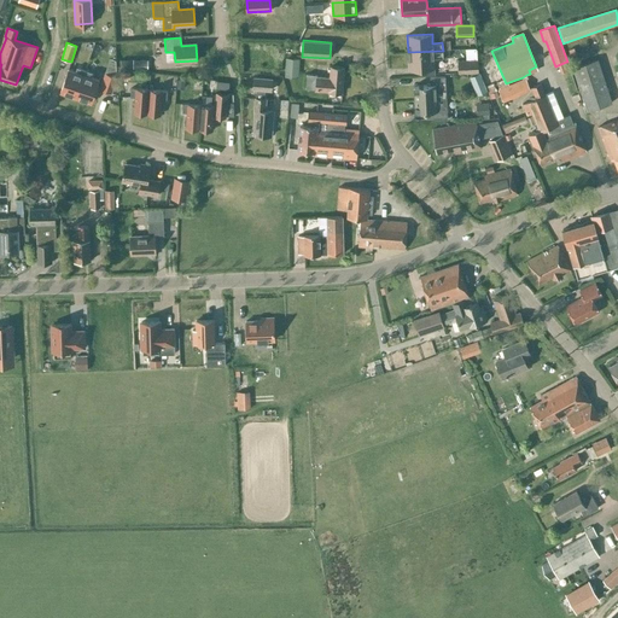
[(443,58),(443,51),(408,52),(408,69),(433,68),(433,58),(443,58)]
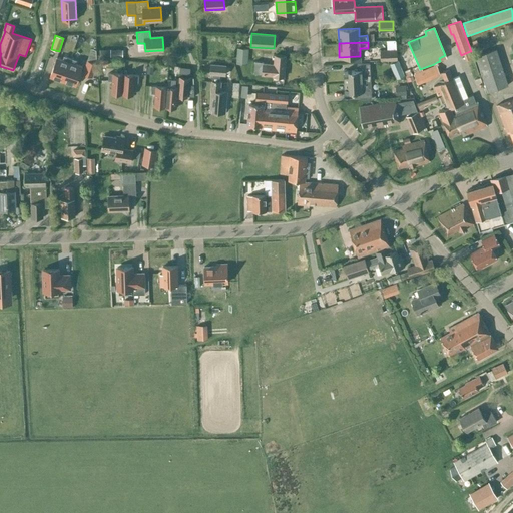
[(238,49),(237,61),(246,61),(247,49),(238,49)]
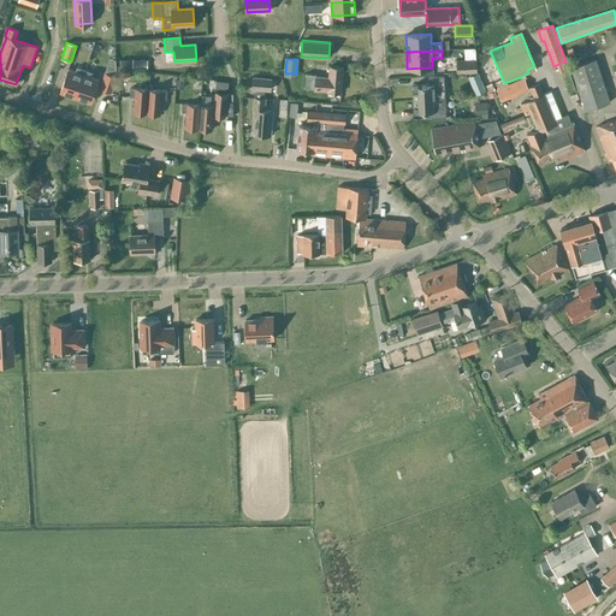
[(585,111),(610,102),(596,59),(570,67),(585,111)]
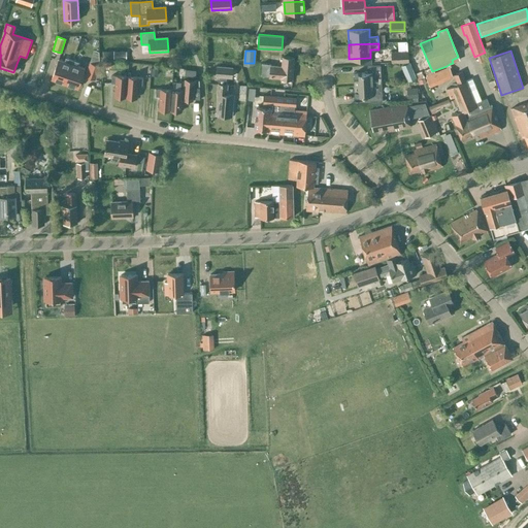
[(392,62),(408,62),(407,52),(391,52),(392,62)]
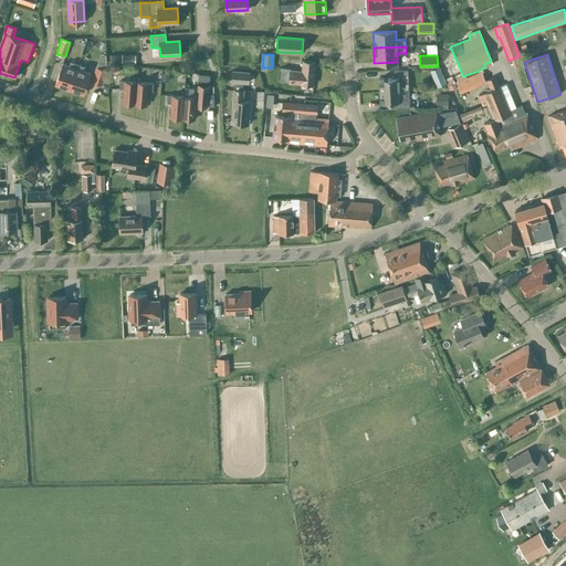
[(281,69),(280,82),(289,83),(301,83),(301,84),(313,85),(315,62),(303,61),(302,71),(291,71),(291,69),(281,69)]
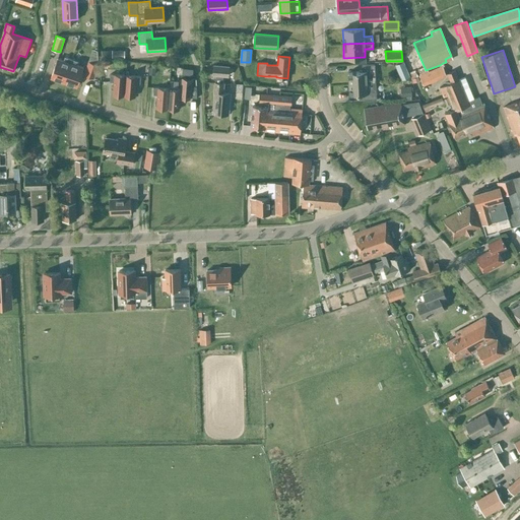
[(57,59),(50,78),(63,83),(71,60),(64,58),(63,62),(57,59)]
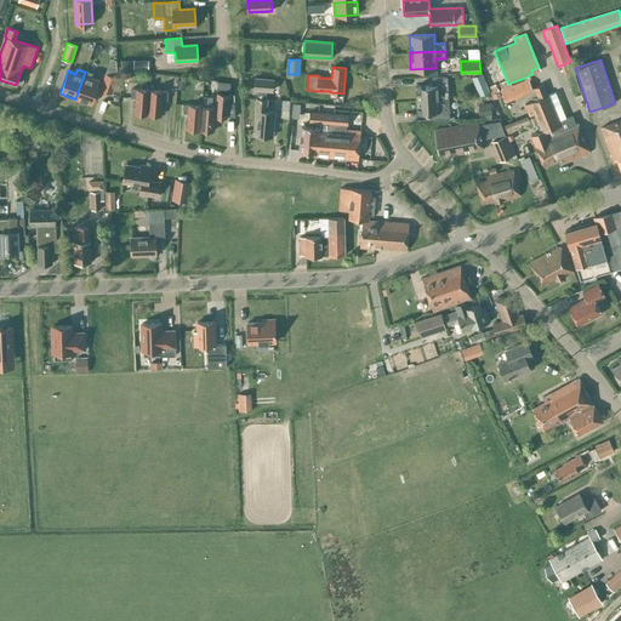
[(93,74),(85,72),(75,100),(91,104),(98,81),(91,79),(93,74)]
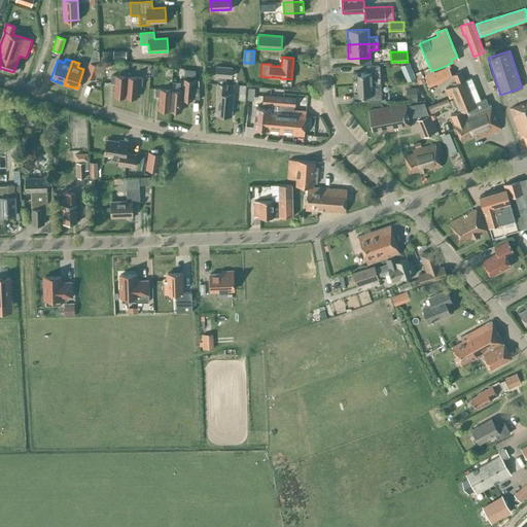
[(416,78),(409,62),(400,66),(407,81),(416,78)]
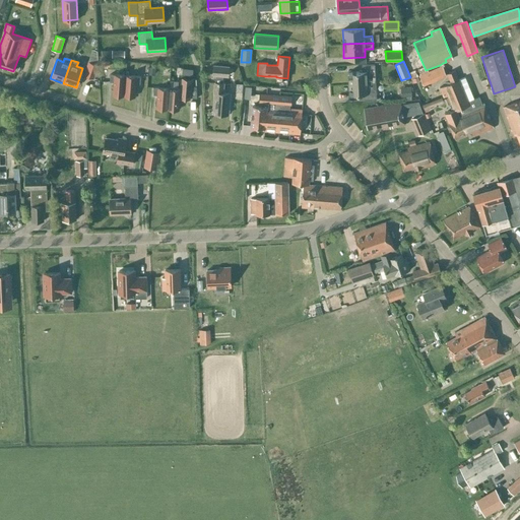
[(93,79),(99,66),(88,63),(84,75),(93,79)]
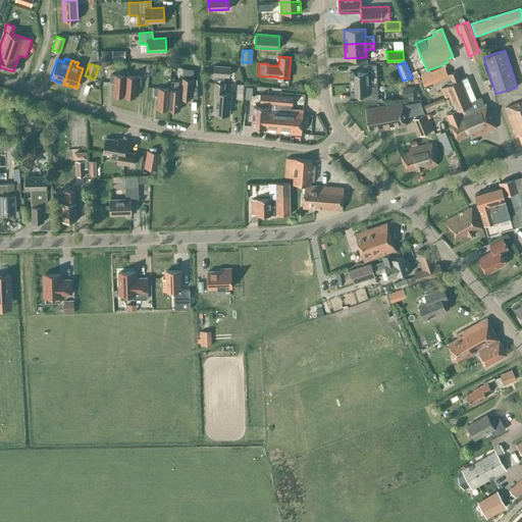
[(229,75),(230,66),(214,65),(214,74),(216,74),(216,83),(215,83),(215,93),(213,113),(229,114),(230,94),(223,93),(224,84),(223,84),(223,75),(229,75)]
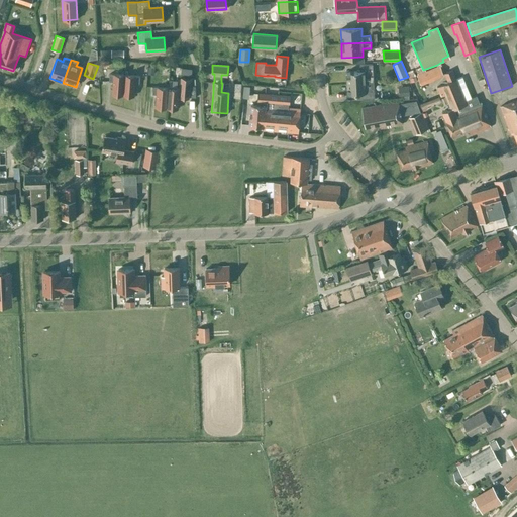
[(346,72),(346,84),(374,82),(373,65),(359,65),(359,72),(346,72)]
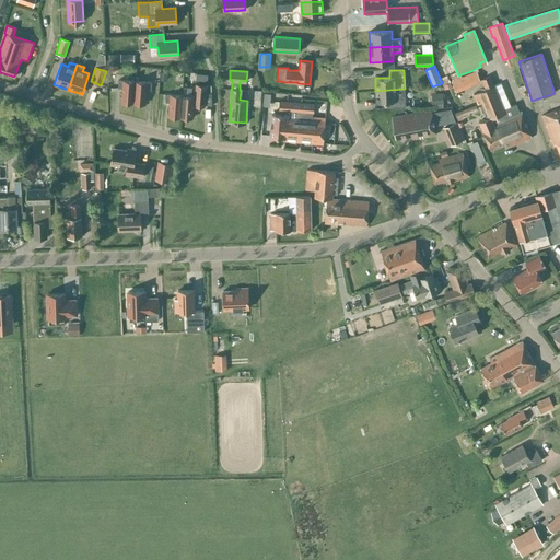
[(477,72),(476,71),(474,71),(457,79),(455,72),(451,74),(453,80),(452,81),(456,93),(464,90),(480,82),(477,72)]
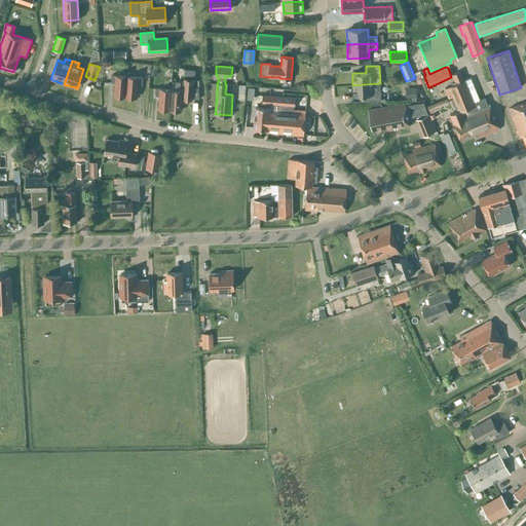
[(463,80),(460,71),(452,74),(455,83),(444,88),(448,99),(452,97),(457,109),(455,110),(456,112),(449,114),(460,141),(472,137),(472,136),(477,134),(479,138),(499,129),(489,104),(487,105),(485,98),(473,103),(463,80)]
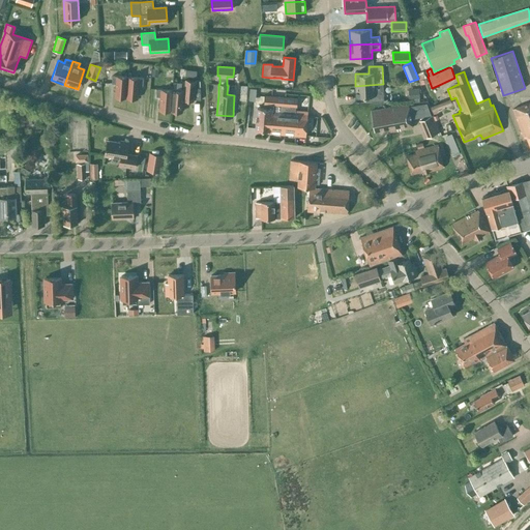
[(126,98),(127,77),(116,76),(116,77),(112,76),(112,83),(116,84),(115,97),(126,98)]
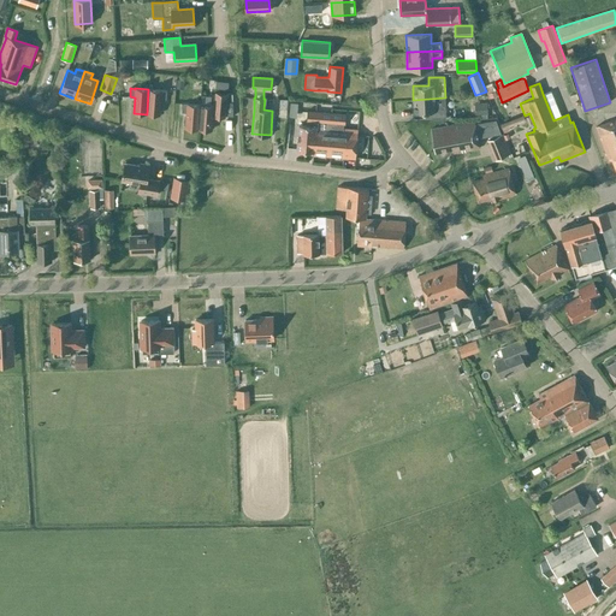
[(148,89),(147,114),(160,116),(161,100),(166,100),(166,92),(161,90),(148,89)]
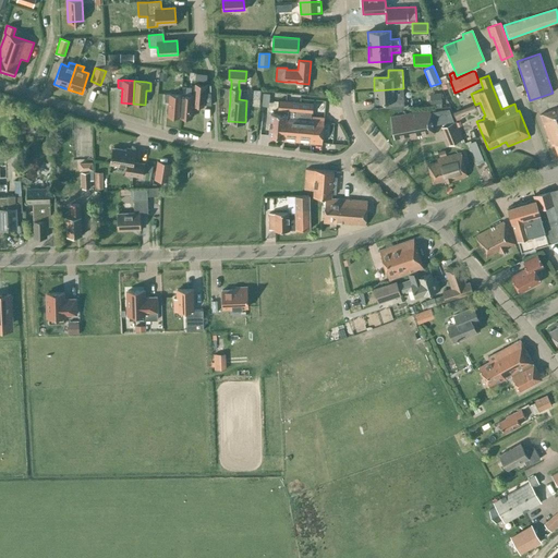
[(181,95),(180,118),(192,119),(193,106),(193,107),(203,107),(204,105),(205,93),(205,85),(195,84),(194,96),(190,96),(191,87),(182,87),(181,95)]
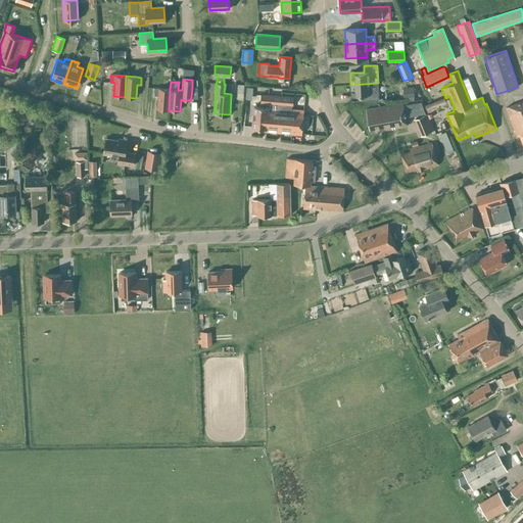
[(378,83),(350,85),(351,96),(366,95),(366,101),(378,100),(378,83)]
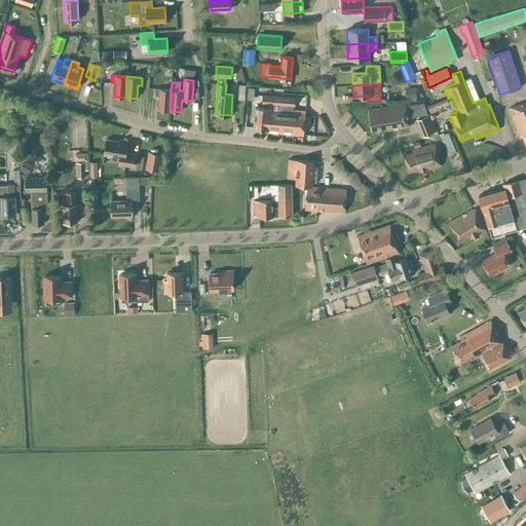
[(406,101),(416,101),(416,87),(405,88),(406,101)]
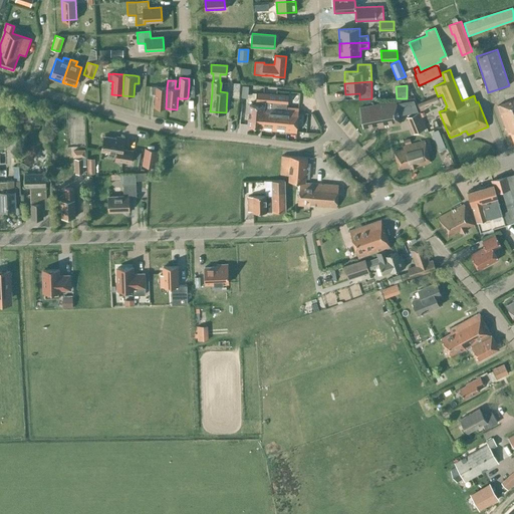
[(152,86),(152,93),(156,94),(155,107),(166,108),(167,87),(156,86),(152,86)]
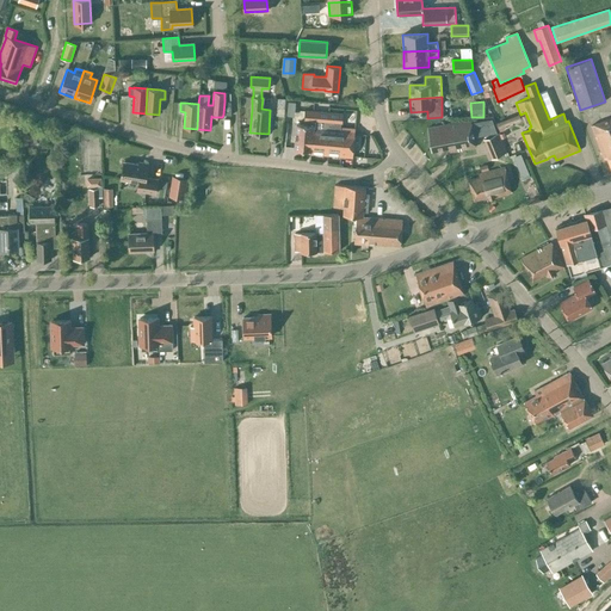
[(341,123),(343,115),(304,111),(303,124),(296,124),(295,149),(310,150),(310,154),(352,158),(355,129),(341,128),(341,123)]
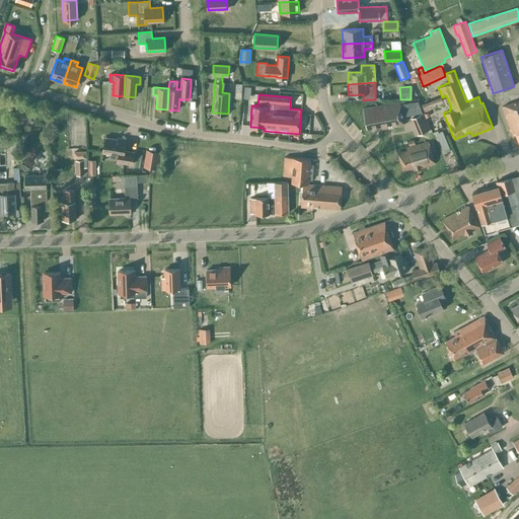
[(442,100),(441,96),(422,104),(425,112),(429,109),(428,106),(442,100)]
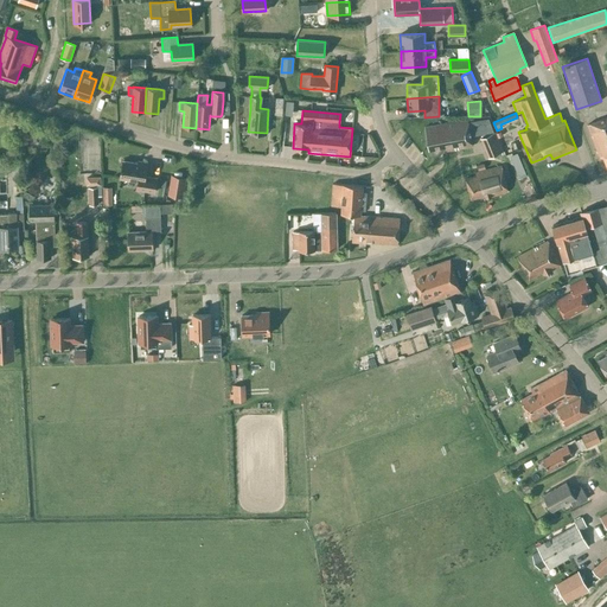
[(606,116),(587,125),(600,158),(602,157),(606,168),(606,116)]
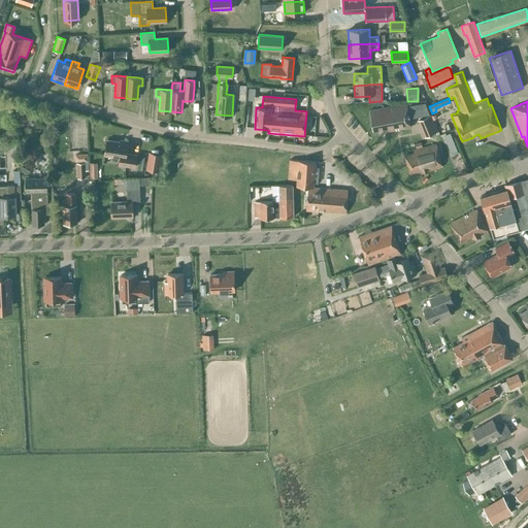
[(389,132),(410,128),(409,119),(406,106),(406,104),(369,111),(373,130),(385,128),(389,132)]
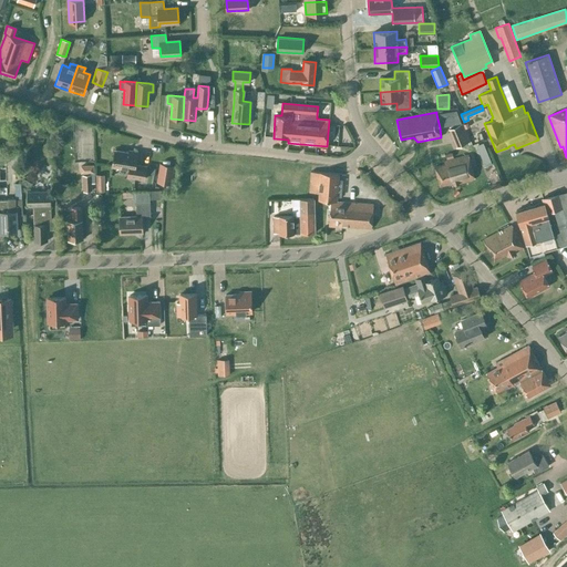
[(437,114),(436,114),(440,127),(443,127),(461,123),(456,112),(442,114),(437,114)]
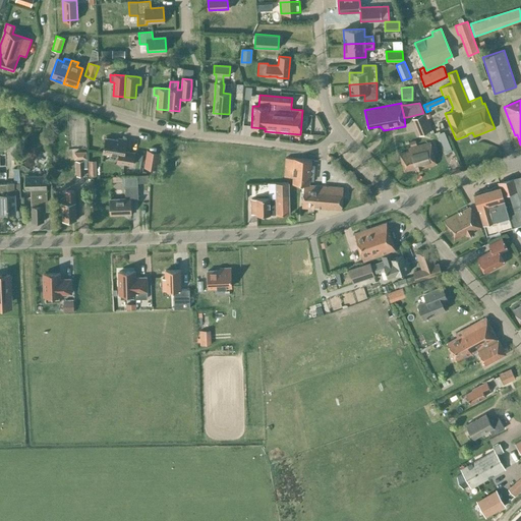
[(426,115),(425,113),(412,118),(418,135),(432,130),(427,118),(426,115)]
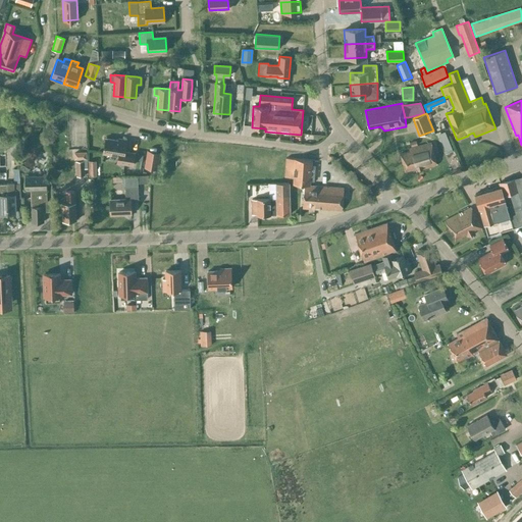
[(436,134),(440,143),(450,138),(446,128),(436,134)]
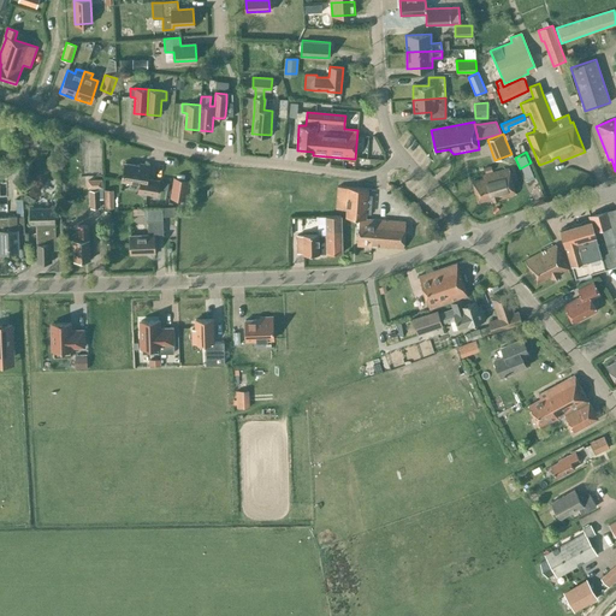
[(147,179),(149,165),(140,164),(140,166),(124,164),(122,182),(140,184),(138,193),(157,195),(159,181),(147,179)]
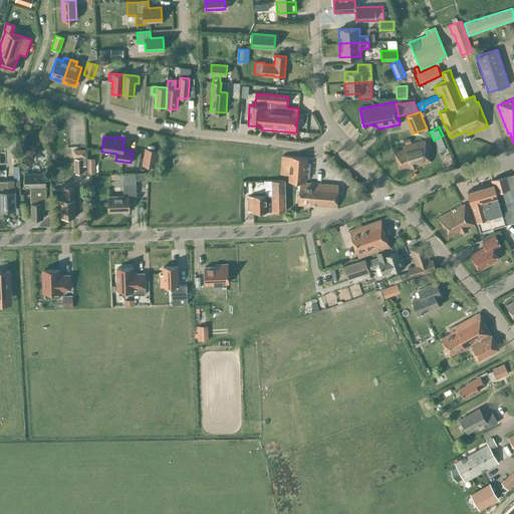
[(407,169),(430,163),(424,141),(402,147),(403,150),(394,152),(399,169),(406,167),(407,169)]
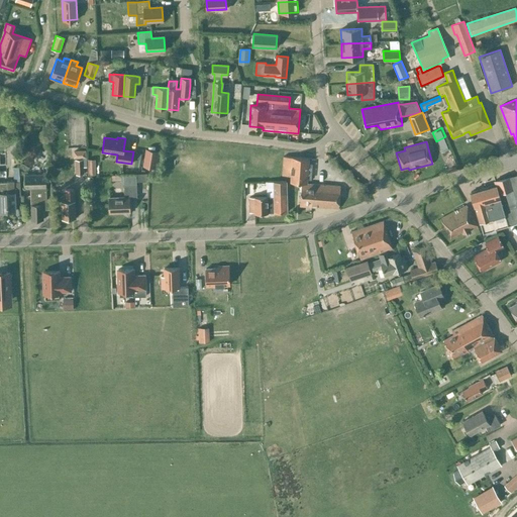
[(146,149),(143,166),(152,168),(156,168),(159,151),(156,151),(146,149)]
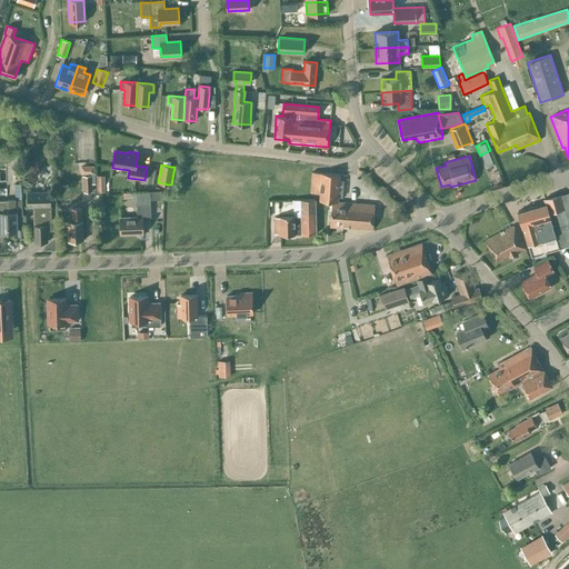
[(340,175),(321,173),(311,172),(310,192),(319,193),(319,200),(331,201),(329,226),(372,230),(375,205),(342,202),(338,201),(340,175)]
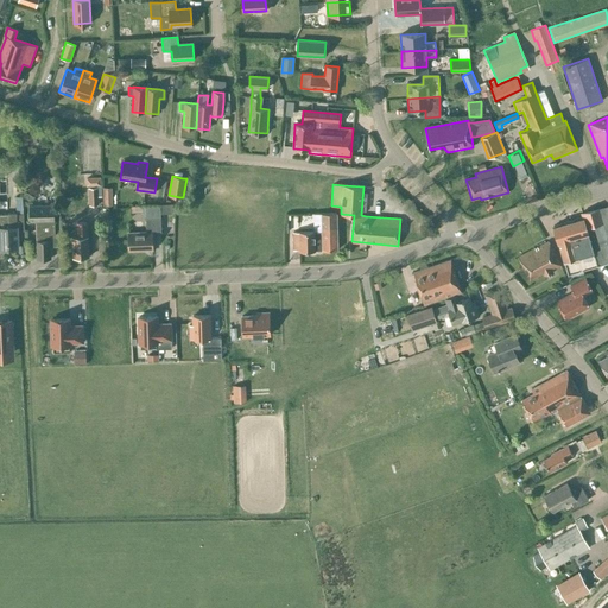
[(97,188),(89,188),(89,206),(97,206),(97,197),(101,197),(101,185),(97,185),(97,188)]
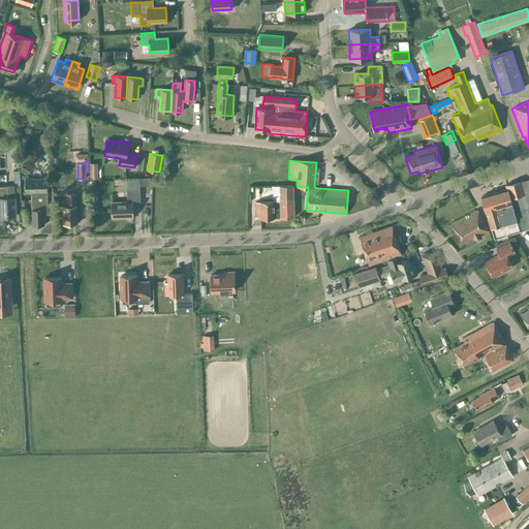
[(20,170),(26,175),(29,169),(23,165),(20,170)]
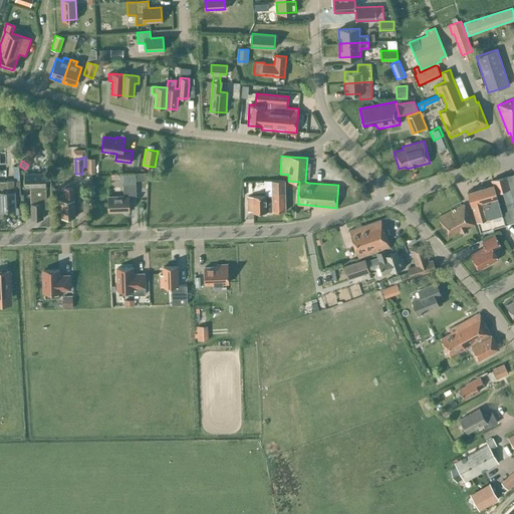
[(493,184),(505,224),(513,222),(513,172),(513,173),(513,174),(491,180),(493,184)]
